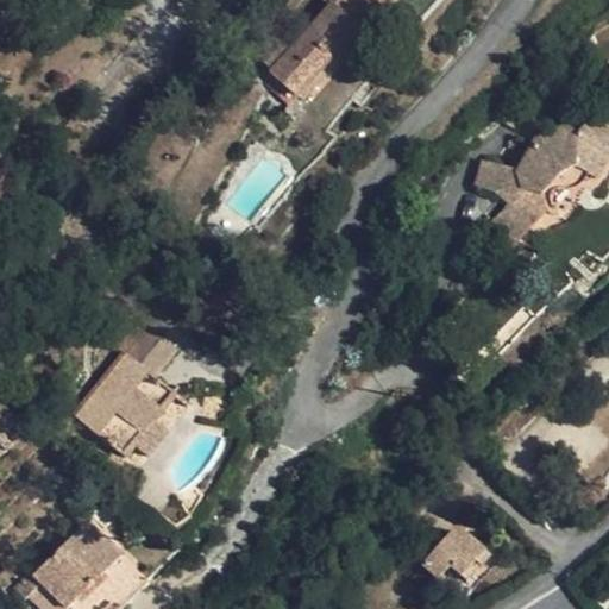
[(272,73),(299,95),(359,29),(358,25),(370,12),(381,0),(324,0),(331,6),(293,48),(274,31),(255,52),(275,69),(272,73)]
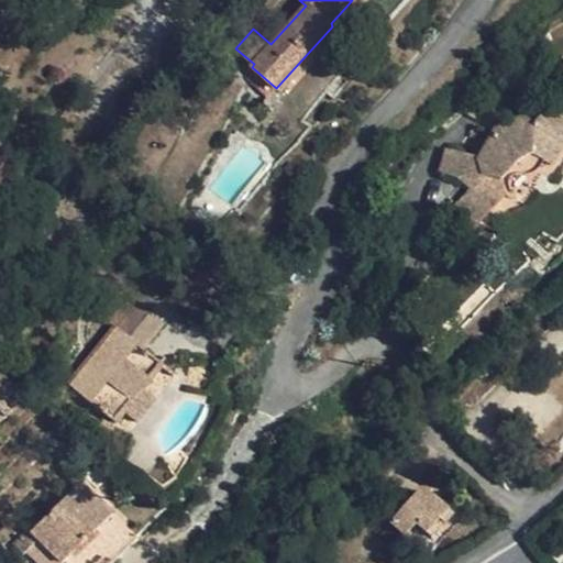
[(366,0),(352,0),(342,11),(351,19),(366,0)]
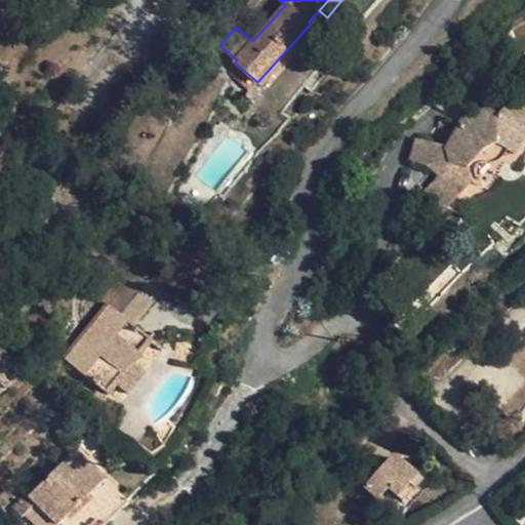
[(524,117),(524,103),(516,97),(501,113),(490,107),(463,117),(447,147),(417,138),(410,161),(427,166),(439,179),(421,196),(443,208),(471,180),(467,165),(481,150),(493,143),(515,155),(524,136),(523,120),(524,117)]
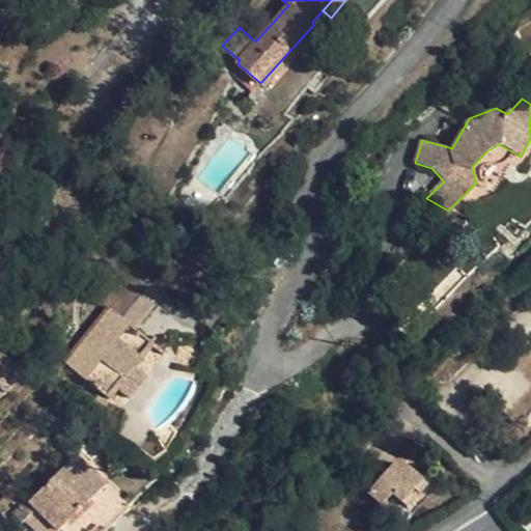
[(64,362),(107,397),(152,341),(109,307),(64,362)]
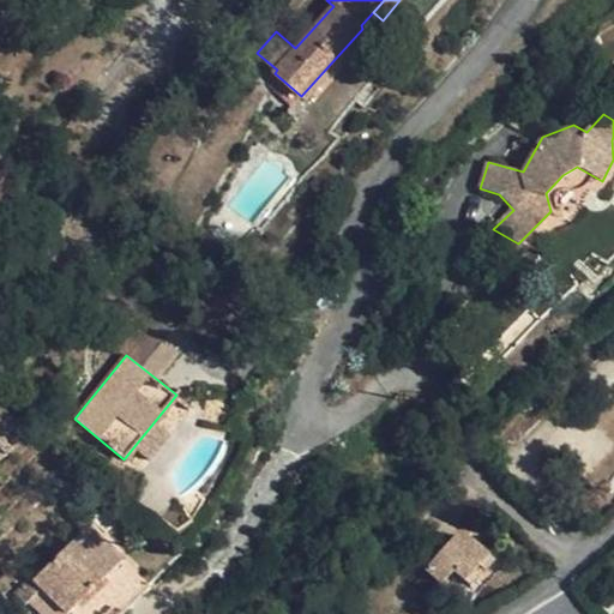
[(89,527),(34,581),(43,589),(67,613),(102,583),(127,609),(150,588),(89,527)]
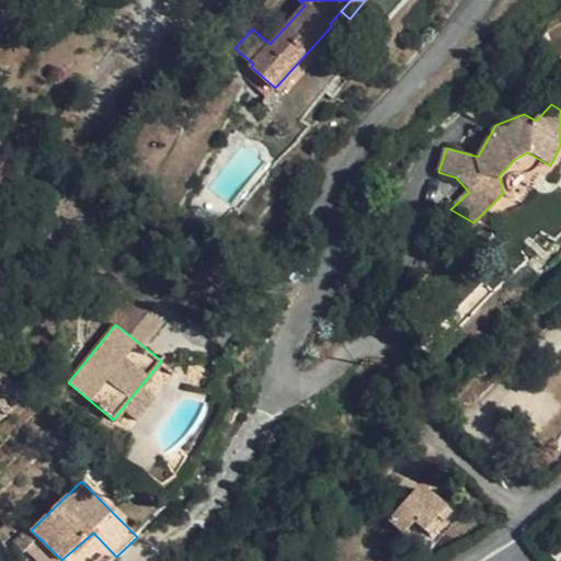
[(432,494),(425,496),(418,490),(389,519),(390,523),(380,533),(384,537),(395,525),(405,534),(415,523),(425,530),(447,508),(432,494)]
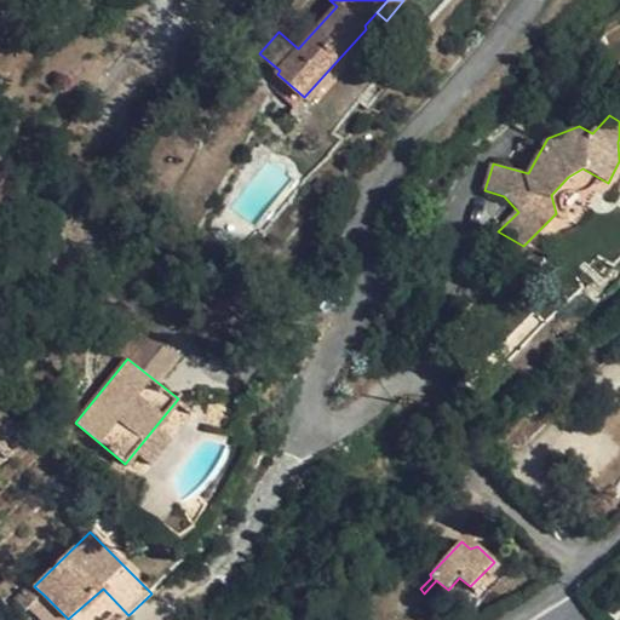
[(28,609),(44,595),(34,586),(30,581),(16,597),(28,609)]
